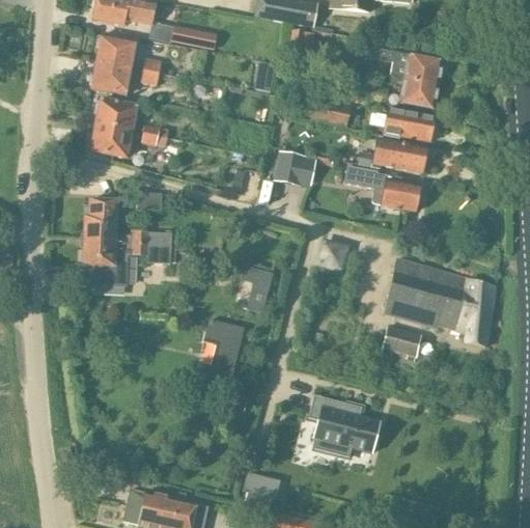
[(128,0),(128,3),(112,0),(95,0),(92,19),(124,24),(126,19),(152,24),(157,1),(151,0),(128,0)]
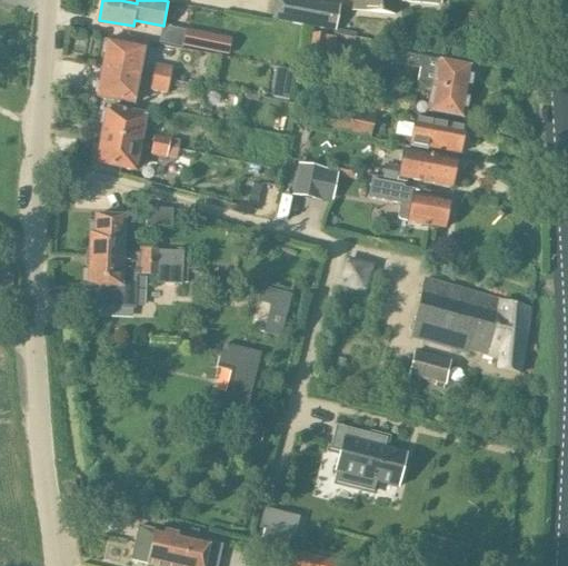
[(340,3),(324,0),(275,0),(271,18),(336,29),(340,3)]
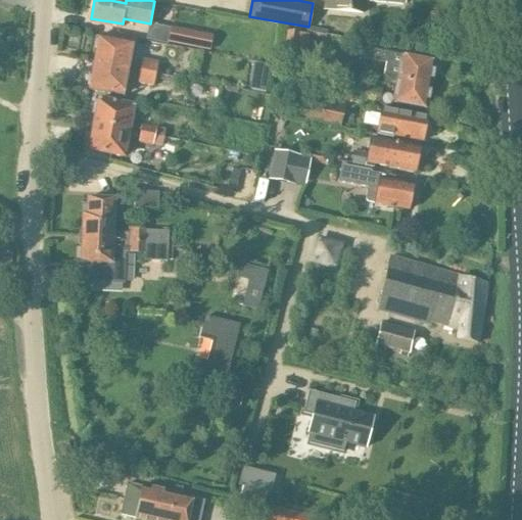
[(404,1),(404,0),(328,0),(327,6),(363,9),(364,0),(393,0),(404,1)]
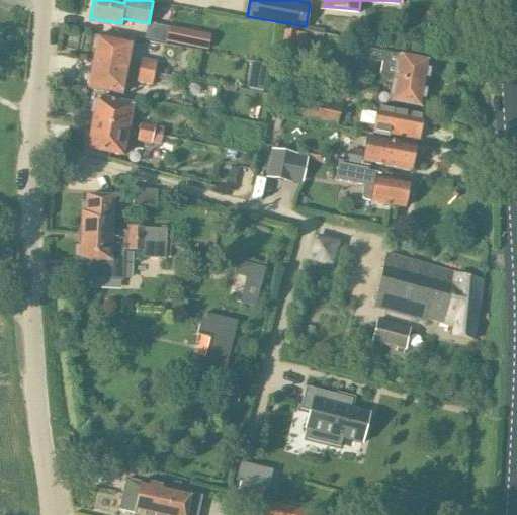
[(164,25),(162,34),(188,40),(190,30),(164,25)]
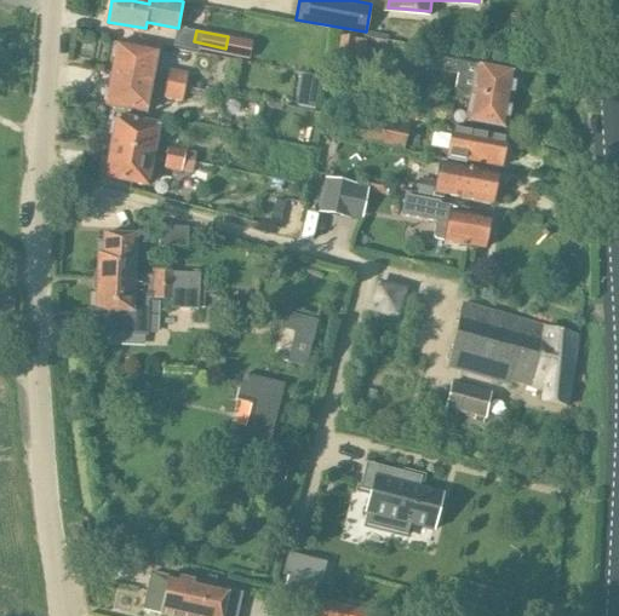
[(340,34),(337,59),(365,63),(367,36),(340,34)]
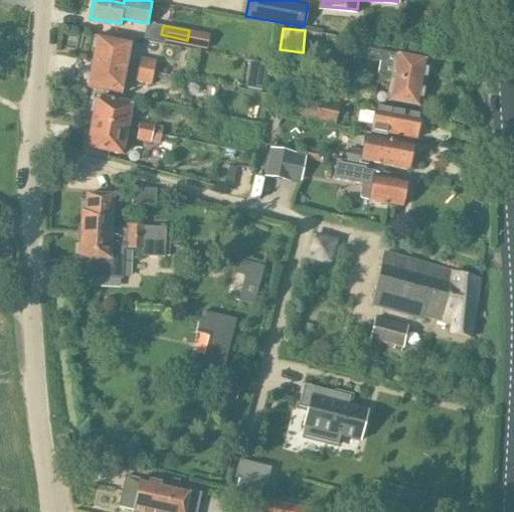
[(97,47),(94,59),(128,66),(128,64),(133,42),(99,35),(98,37),(96,39),(95,45),(97,47)]
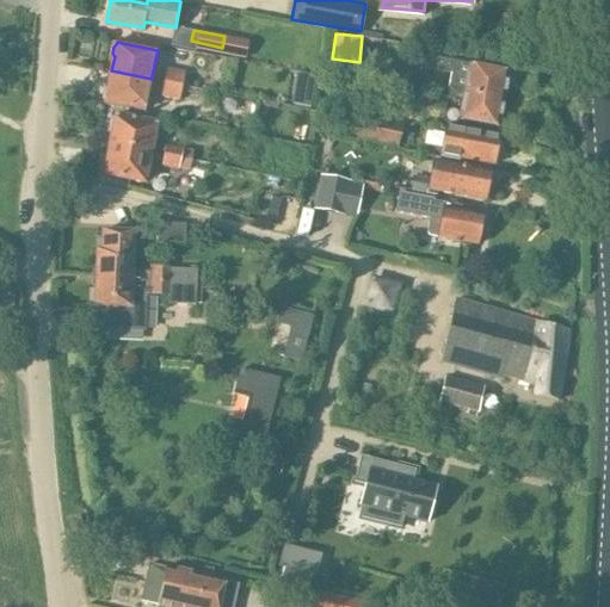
[(449,87),(464,90),(464,88),(505,95),(510,68),(469,61),(427,53),(425,66),(451,70),(449,87)]
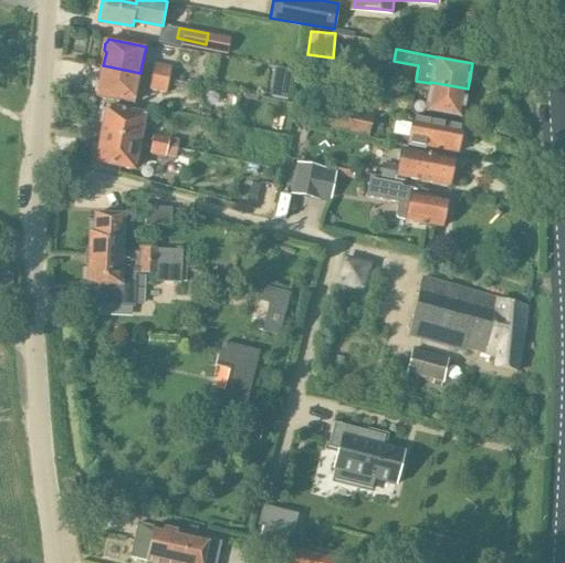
[(155,62),(153,74),(169,77),(171,64),(155,62)]
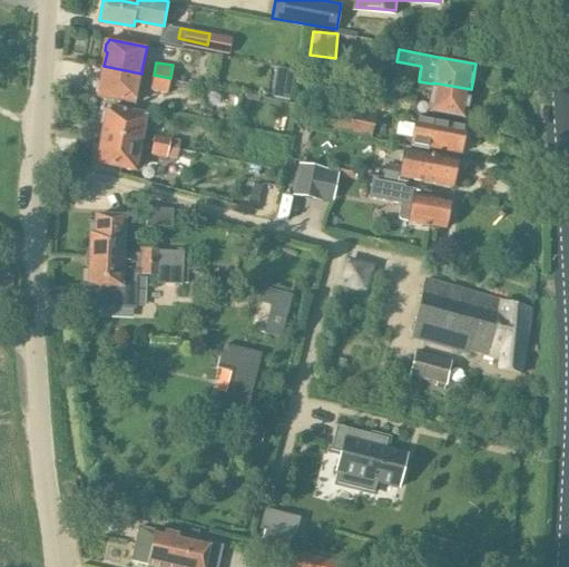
[(99,81),(98,88),(99,90),(99,93),(137,100),(141,74),(104,66),(101,79),(99,81)]
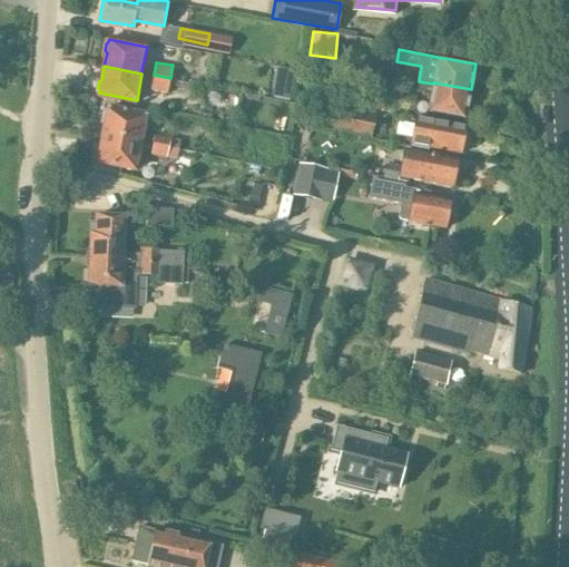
[(154,75),(151,88),(168,91),(170,78),(154,75)]
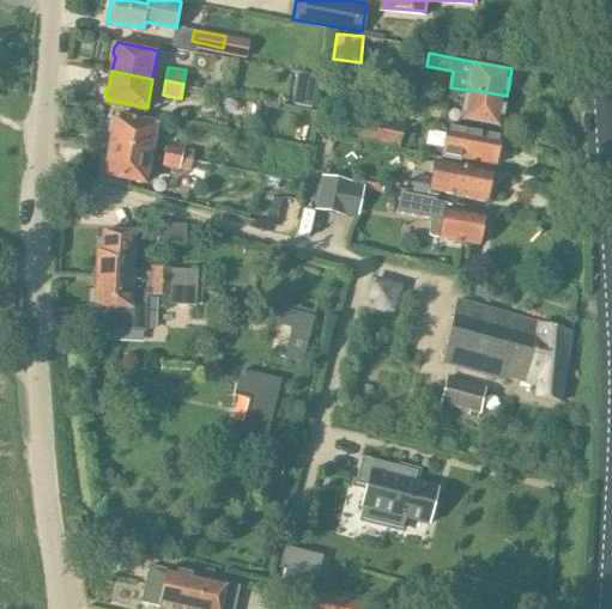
[(466,90),(461,116),(502,125),(504,111),(507,110),(508,104),(506,102),(507,96),(466,89),(466,90)]
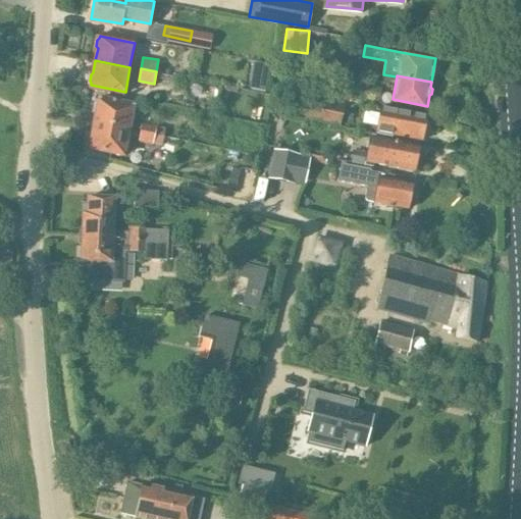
[(305,116),(339,123),(340,123),(344,105),(309,97),(305,116)]
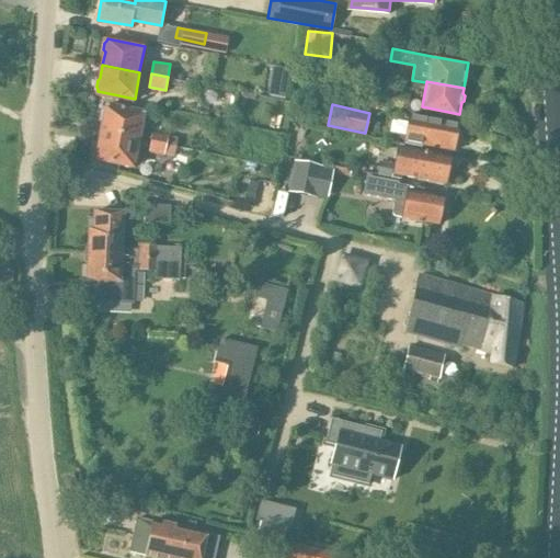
[(105,120),(103,132),(140,139),(146,113),(107,106),(107,109),(104,107),(102,118),(105,120)]
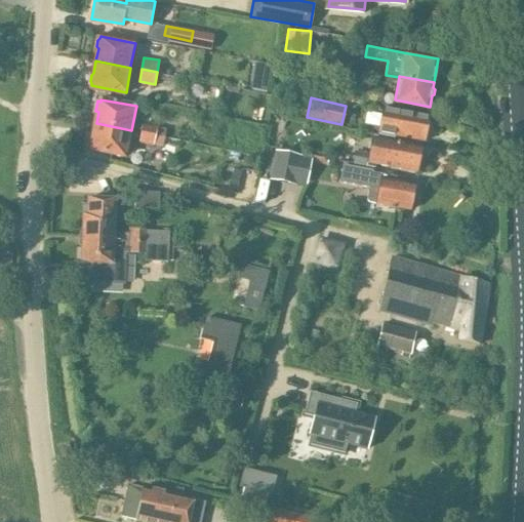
[(394,135),(394,133),(425,139),(430,115),(383,107),(377,130),(380,131),(380,132),(394,135)]
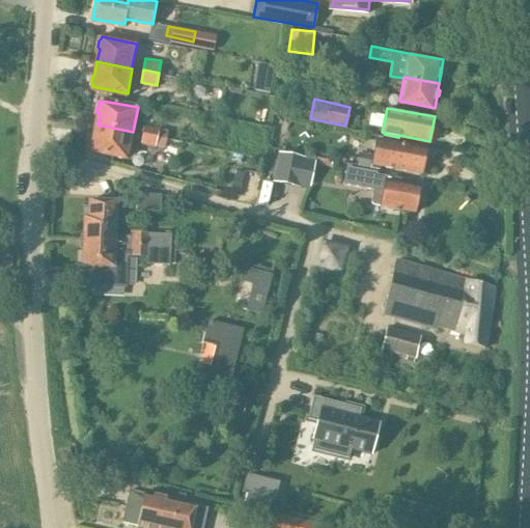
[(145,122),(143,133),(166,138),(168,129),(160,127),(160,126),(145,122)]
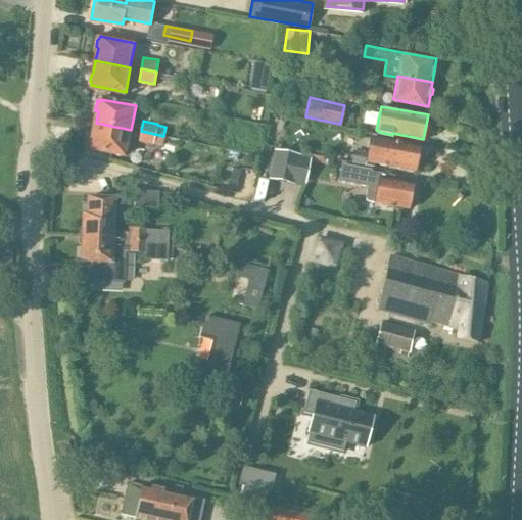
[(131,130),(96,123),(93,134),(91,134),(88,146),(127,154),(131,130)]
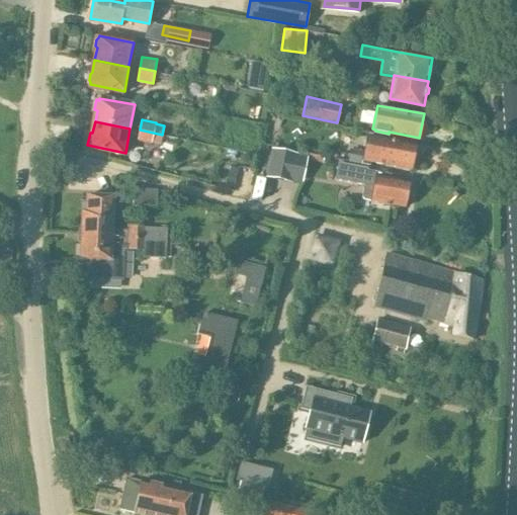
[(162,135),(140,130),(138,139),(152,142),(160,143),(162,135)]
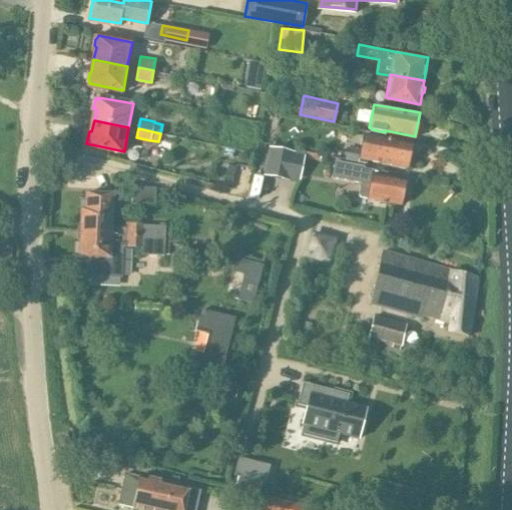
[(413,142),(379,136),(364,133),(362,147),(347,145),(345,158),(358,160),(359,157),(409,166),(413,142)]
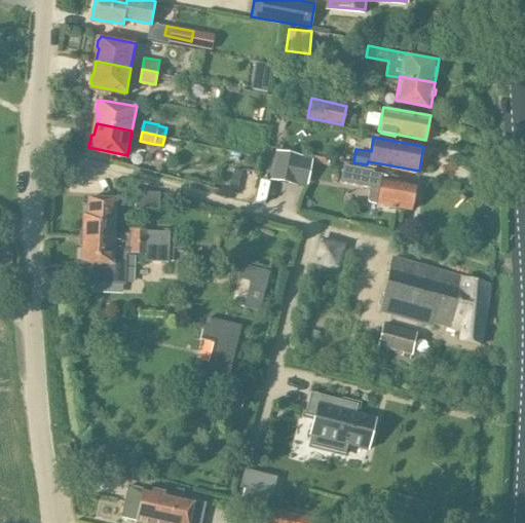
[(296,182),(302,155),(277,151),(272,178),(296,182)]
